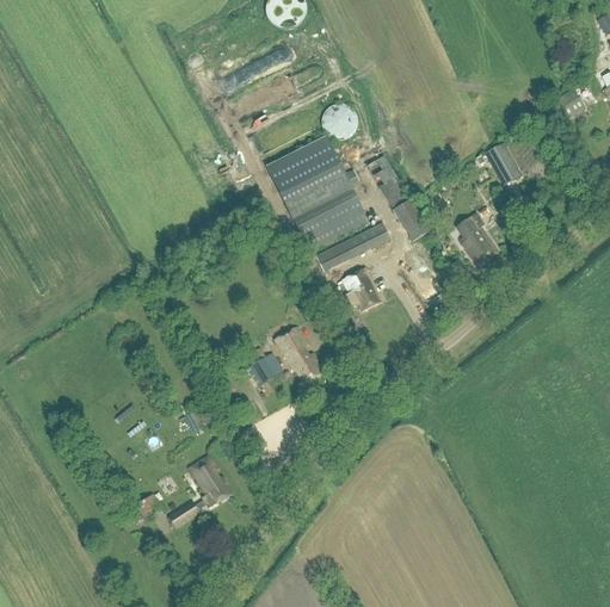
[(279,22),(279,25),(279,28),(279,31),(281,33),(283,36),(284,38),(287,41),(290,42),(293,43),(296,43),(299,43),(302,43),(305,42),(307,41),(309,38),(312,36),(313,33),(314,31),(315,28),(315,25),(314,22),(314,19),(313,17),(310,14),(308,12),(306,10),(303,8),(301,8),(297,7),(295,8),(291,8),(289,10),(287,11),(284,13),(282,16),(281,19),(279,22)]
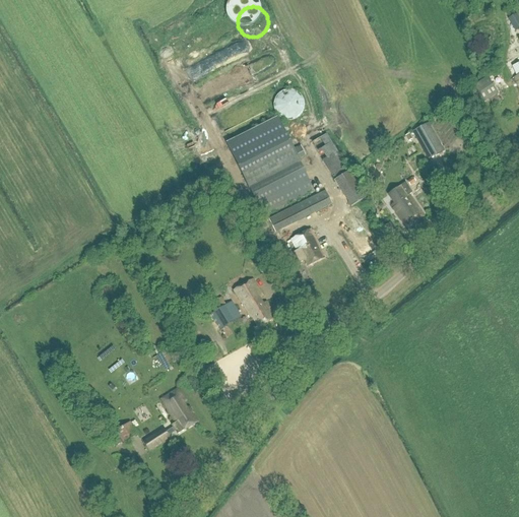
[(518,17),(516,11),(507,16),(514,29),(518,26),(518,17)]
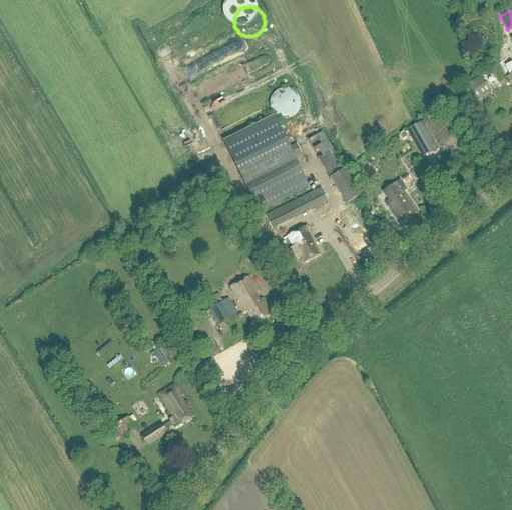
[(489,91),(491,90),(480,73),(461,86),(471,102),(482,96),(483,98),(490,94),(489,91)]
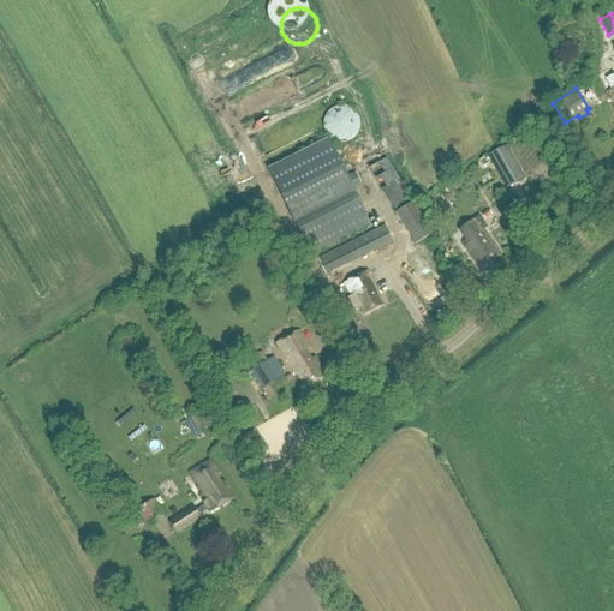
[(333,106),(331,107),(328,109),(326,112),(325,114),(323,118),(323,121),(323,124),(323,127),(325,130),(326,132),(328,135),(331,137),(334,138),(337,139),(340,139),(343,139),(346,139),(349,138),(351,137),(353,135),(356,132),(357,130),(358,127),(359,124),(359,121),(358,118),(358,115),(357,113),(355,111),(352,108),(350,106),(347,105),(344,105),(341,103),(338,103),(335,105),(333,106)]
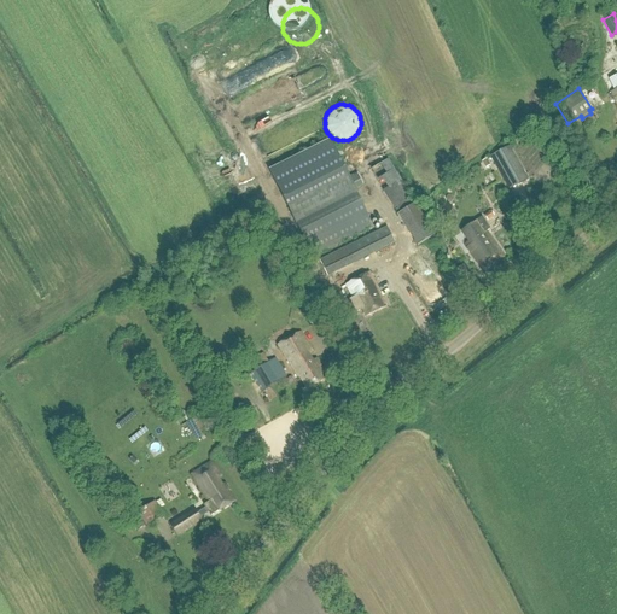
[(372,223),(354,187),(362,182),(356,171),(348,175),(329,138),(268,169),(312,253),(372,223)]
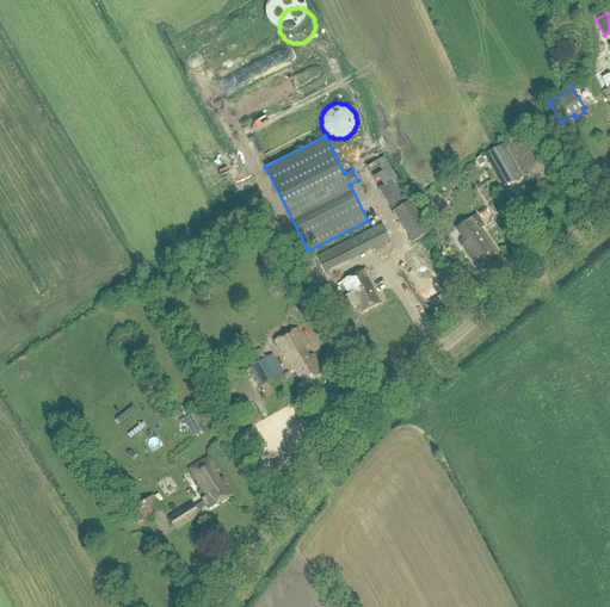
[(503,185),(521,174),(503,142),(484,153),(503,185)]
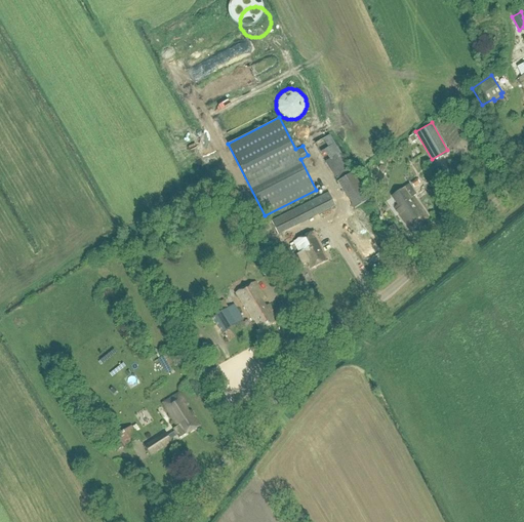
[(369,194),(351,166),(328,132),(315,142),(356,203),(369,194)]
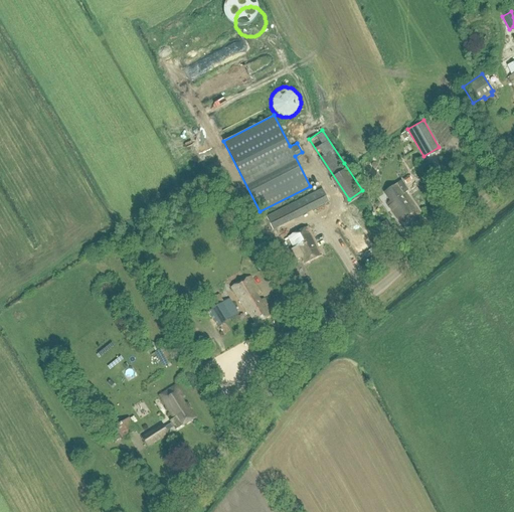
[(402,223),(419,212),(404,190),(407,188),(400,179),(393,184),(384,190),(390,199),(386,201),(402,223)]
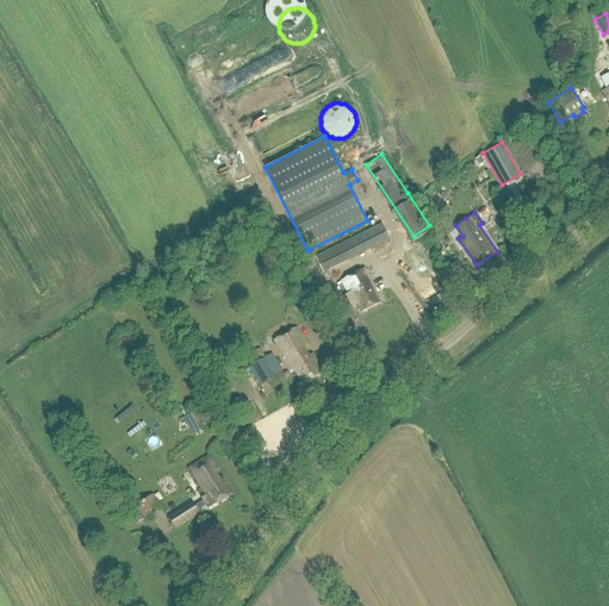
[(322,270),(389,237),(381,222),(315,255),(322,270)]
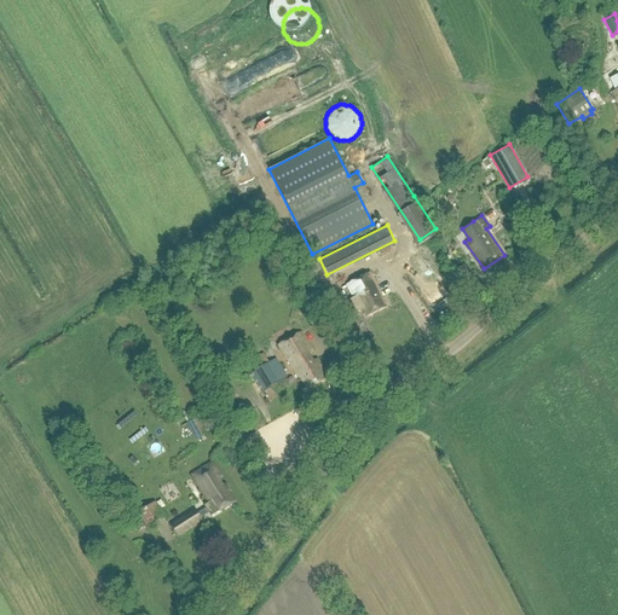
[(463,262),(451,271),(462,286),(473,277),(463,262)]
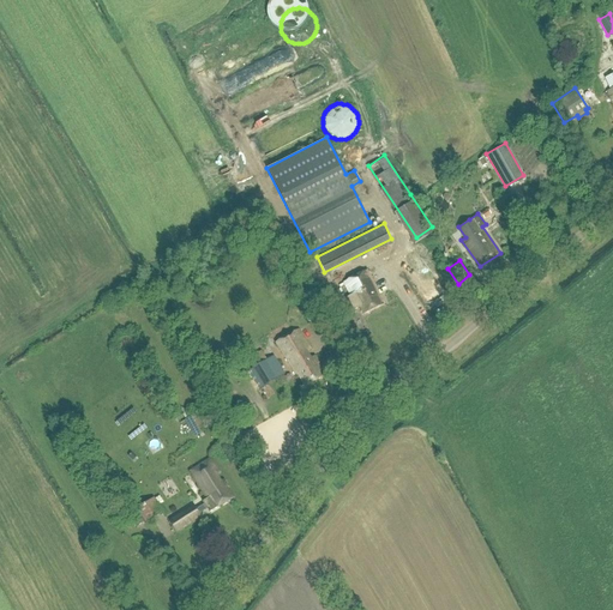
[(362,312),(383,302),(370,276),(366,269),(342,281),(349,294),(344,296),(350,308),(359,305),(362,312)]
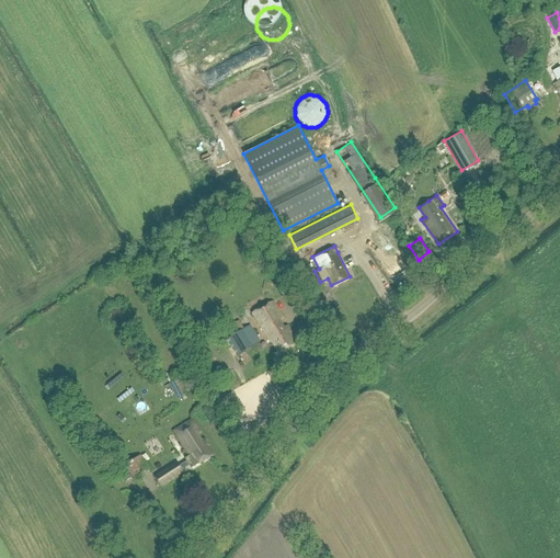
[(277,352),(295,341),(288,330),(289,330),(286,323),(282,326),(277,318),(282,316),(272,299),(251,311),(270,341),(271,341),(277,352)]
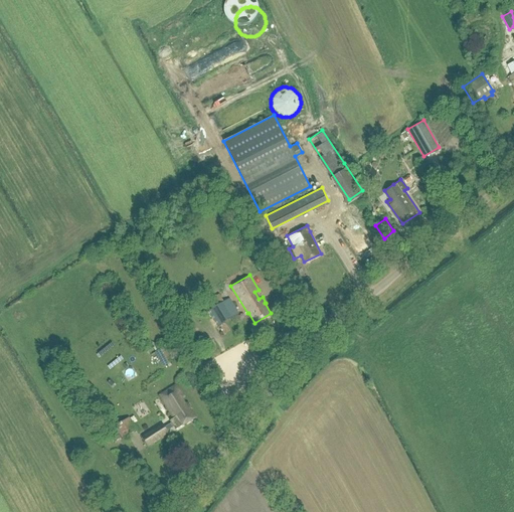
[(214,327),(215,327),(238,313),(228,297),(204,312),(214,327)]
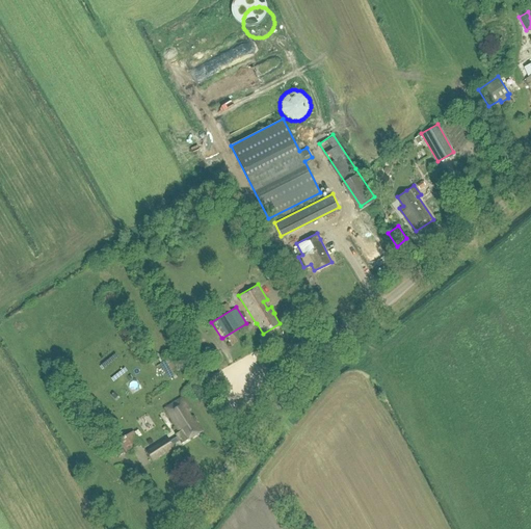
[(167,378),(178,372),(170,358),(159,363),(167,378)]
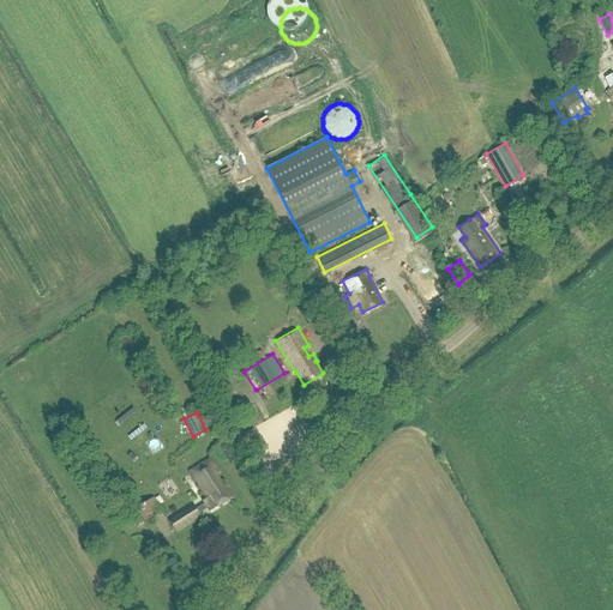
[(226,484),(222,477),(220,478),(216,472),(218,471),(209,456),(188,469),(206,496),(202,499),(204,502),(196,508),(192,503),(168,519),(175,530),(199,514),(197,511),(205,506),(208,511),(232,495),(226,484)]
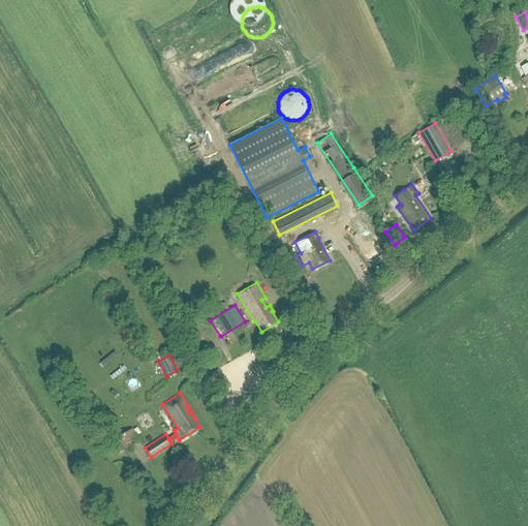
[(88,427),(99,419),(89,405),(79,413),(88,427)]
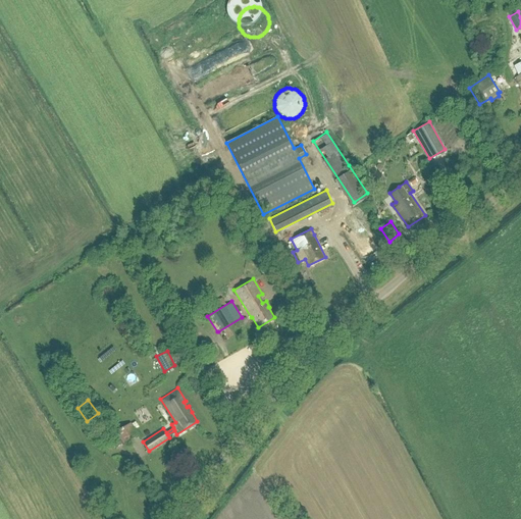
[(153,414),(146,417),(150,424),(156,420),(153,414)]
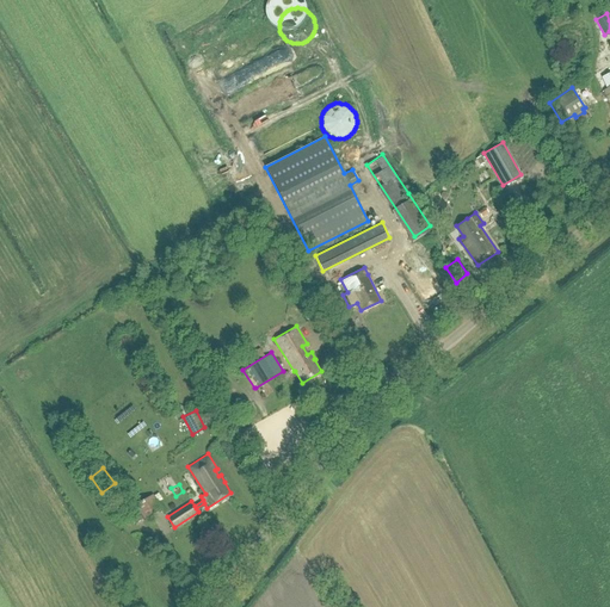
[(153,494),(142,500),(135,506),(143,519),(161,507),(153,494)]
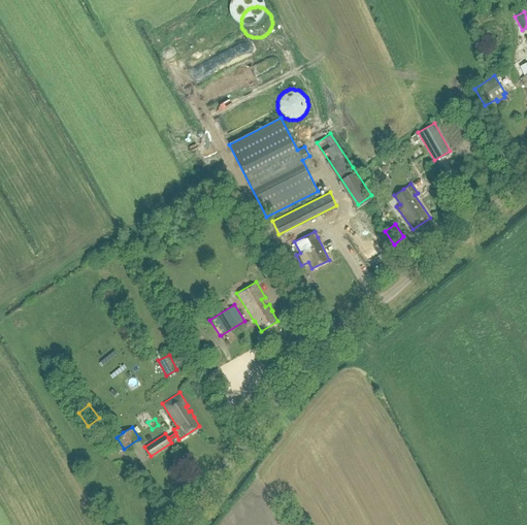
[(185,443),(194,437),(191,433),(183,437),(185,443)]
